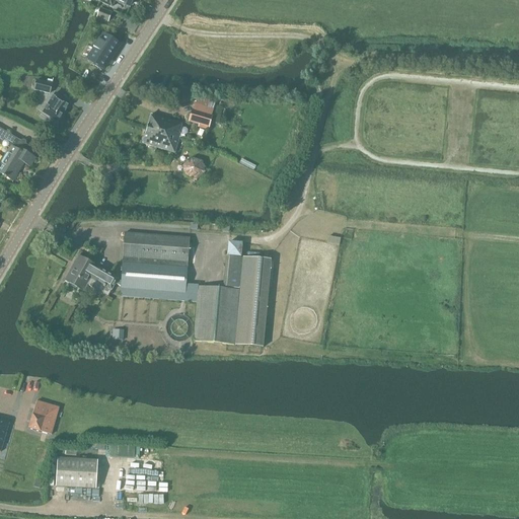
[(108,22),(112,13),(100,8),(97,18),(108,22)]
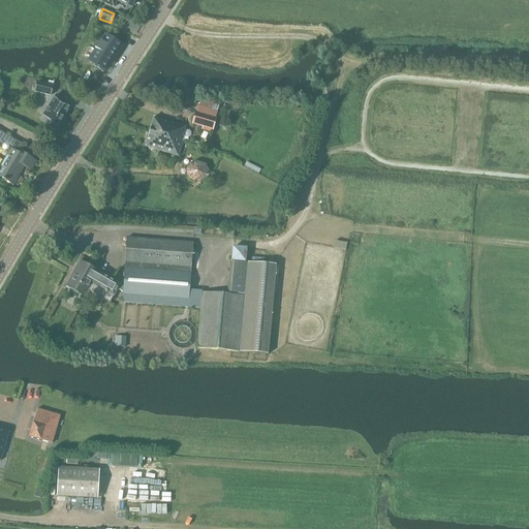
[(106,35),(89,62),(105,72),(110,65),(113,61),(122,45),(106,35)]
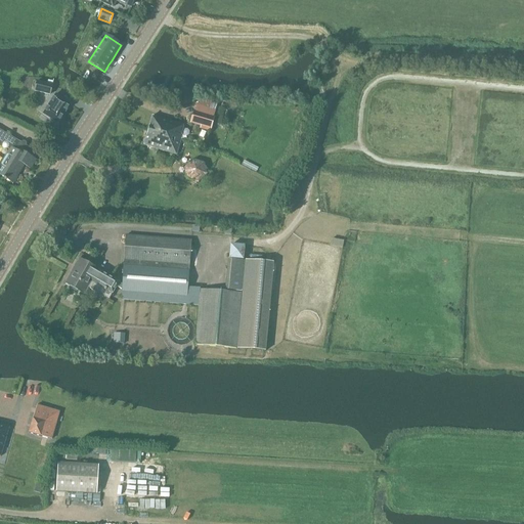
[(50,95),(52,85),(37,82),(35,91),(50,95)]
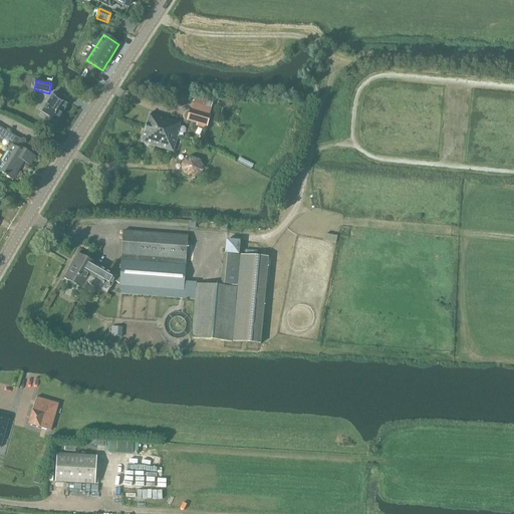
[(42,112),(56,121),(68,102),(54,93),(42,112)]
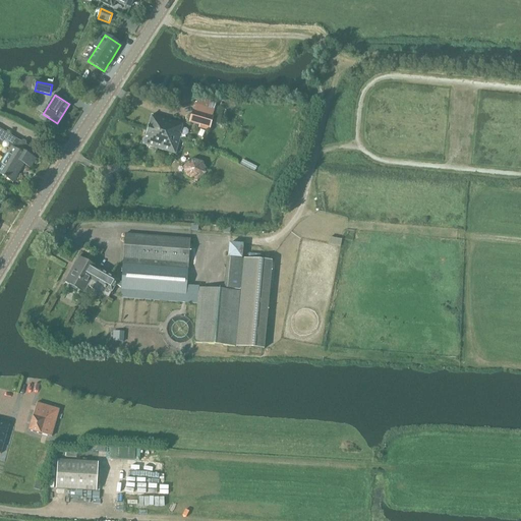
[(190,122),(199,125),(198,128),(209,131),(214,117),(212,116),(214,110),(196,105),(194,112),(193,112),(190,122)]
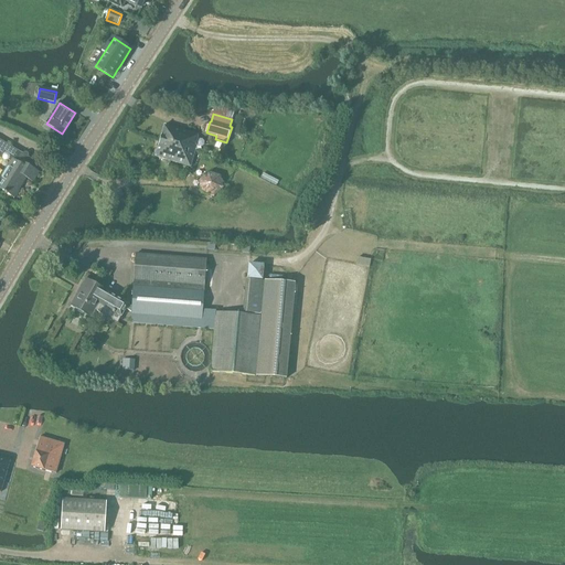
[(164,126),(159,141),(194,151),(196,146),(195,146),(198,136),(166,126),(164,126)]
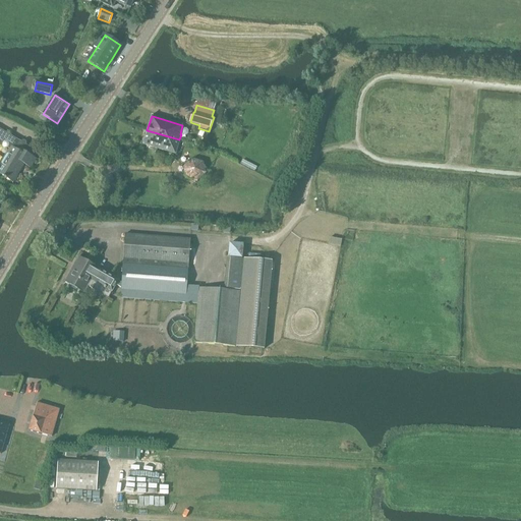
[(8,150),(9,151),(7,155),(9,156),(0,170),(0,174),(12,182),(17,174),(15,173),(21,163),(30,168),(35,160),(29,156),(32,150),(0,130),(0,147),(4,150),(5,150),(6,150),(7,150),(8,150)]
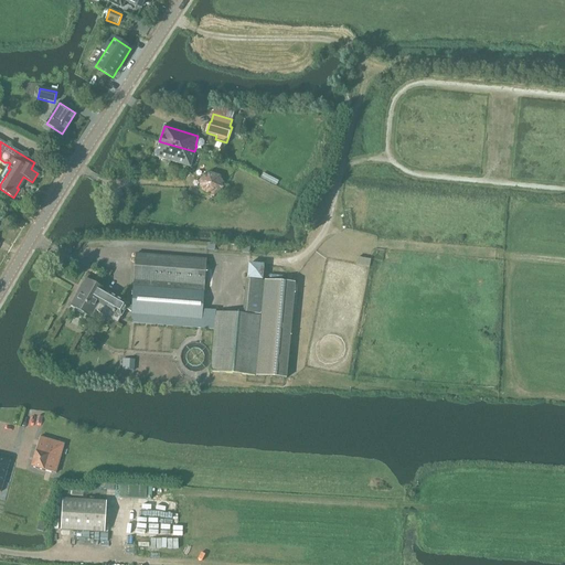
[(190,168),(194,151),(159,141),(155,157),(156,158),(190,168)]
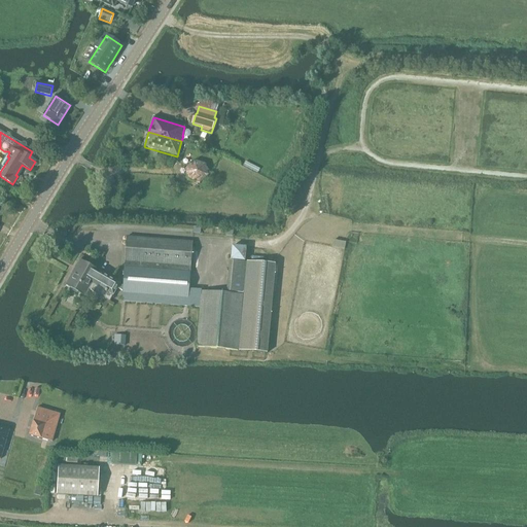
[(203,163),(191,160),(183,168),(185,179),(197,183),(206,174),(203,163)]
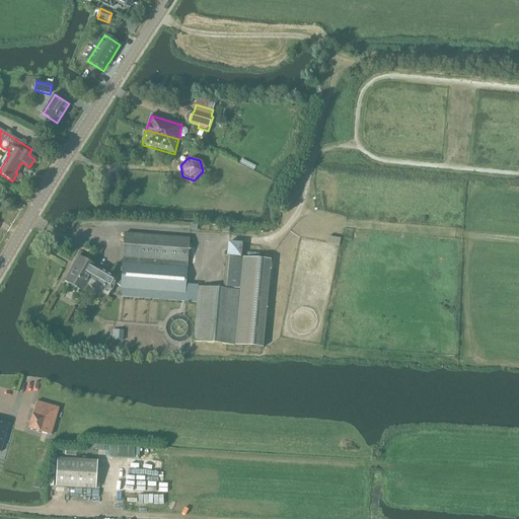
[(83,292),(87,285),(108,297),(116,284),(121,287),(121,292),(120,297),(197,303),(193,343),(234,346),(263,348),(265,317),(268,301),(269,289),(271,262),(242,260),(225,257),(222,288),(238,290),(238,291),(199,287),(199,286),(186,285),(190,238),(125,233),(122,282),(104,272),(79,257),(75,265),(76,266),(67,283),(83,292)]
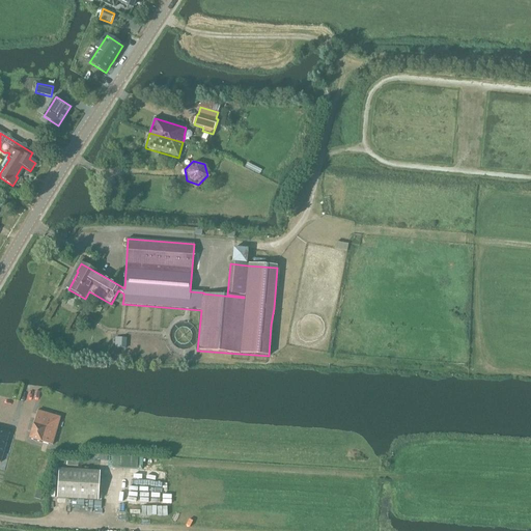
[(337,241),(336,247),(348,250),(350,244),(337,241)]
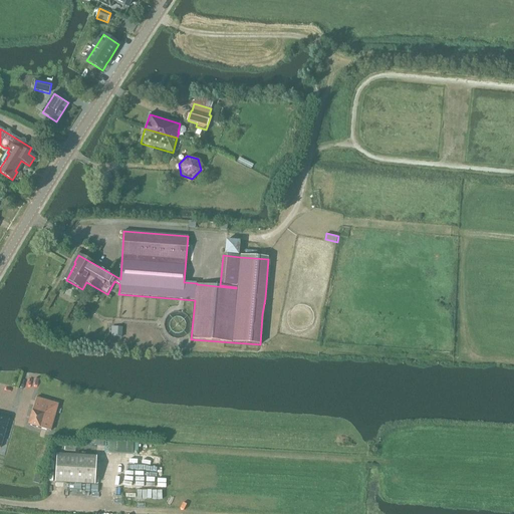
[(225,254),(238,255),(239,242),(226,241),(225,254)]
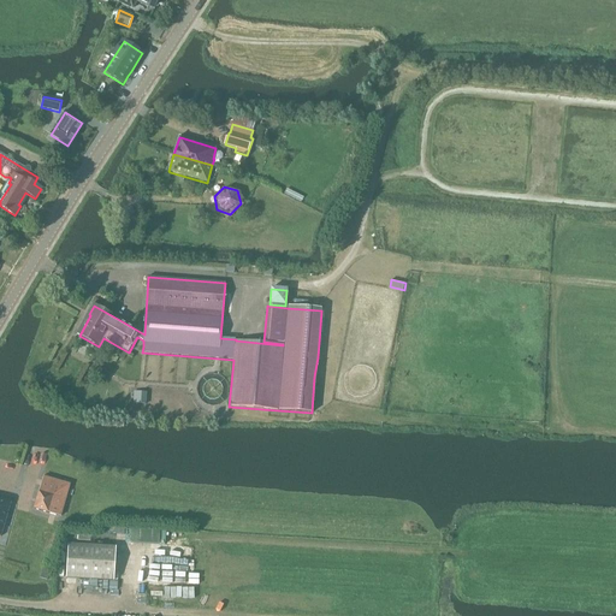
[(144,394),(132,392),(131,403),(144,404),(144,394)]
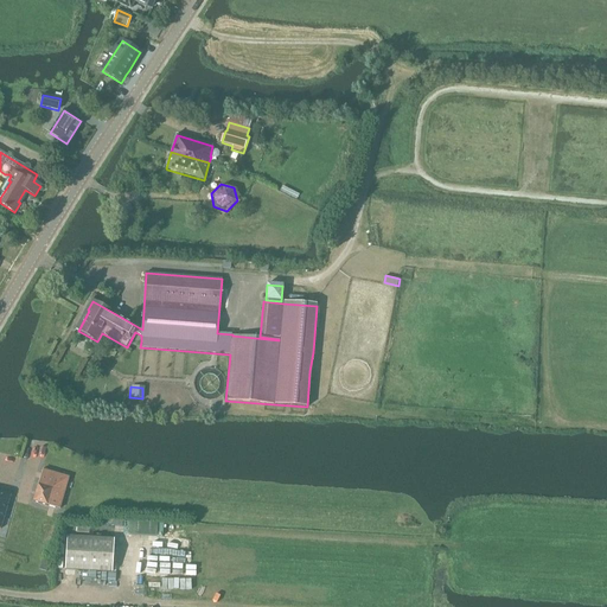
[(43,470),(33,502),(59,510),(69,478),(43,470)]
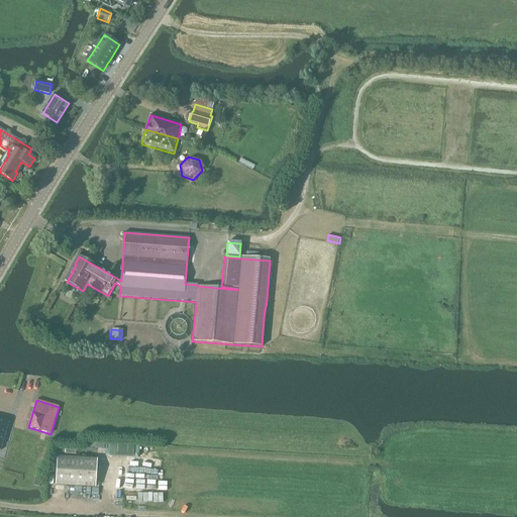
[(0,450),(0,451),(9,422),(0,419),(0,450)]
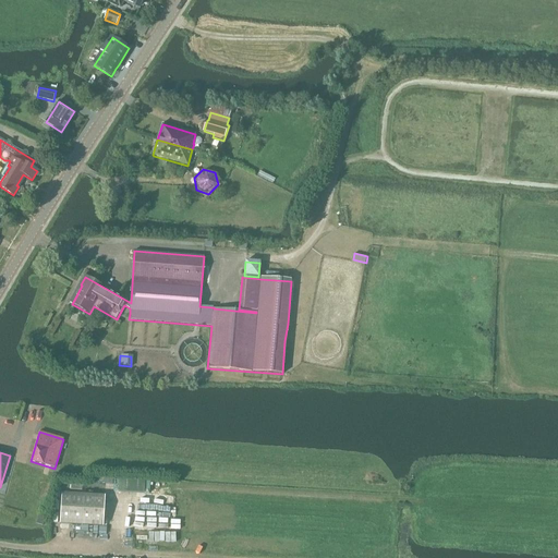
[(150,478),(116,477),(114,490),(149,492),(150,478)]
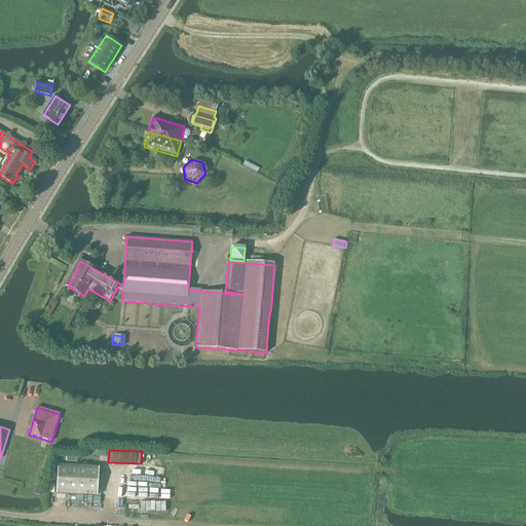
[(59,465),(57,493),(98,496),(100,467),(59,465)]
